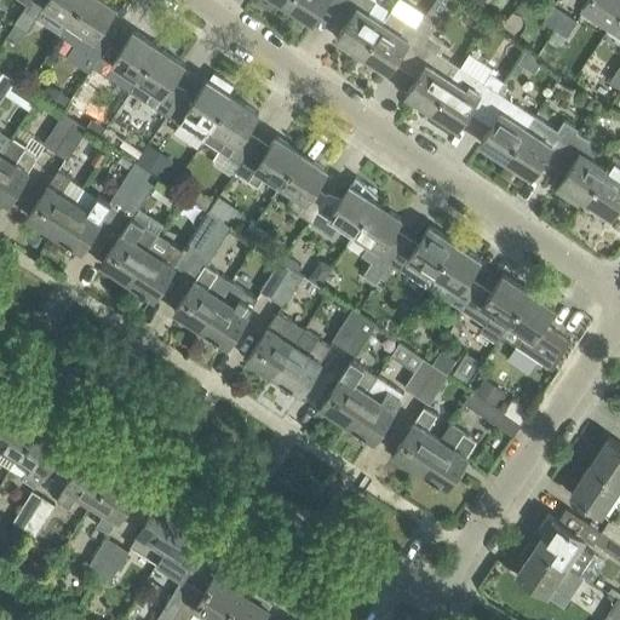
[(63,34),(70,22),(84,0),(29,0),(15,22),(29,32),(38,17),(63,34)]
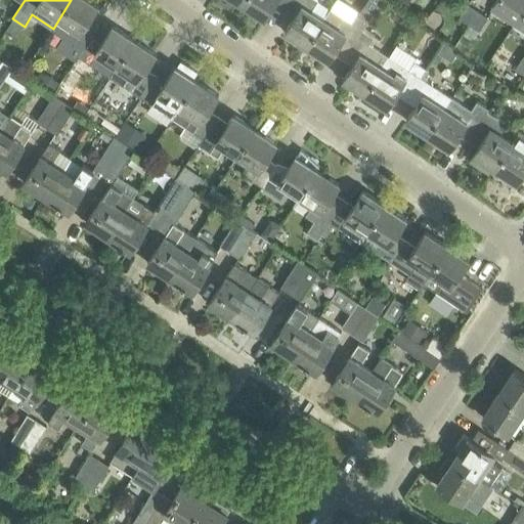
[(84,49),(96,30),(87,24),(98,6),(89,0),(71,0),(59,18),(53,29),(52,30),(62,37),(55,47),(76,60),(79,55),(83,48),(84,49)]
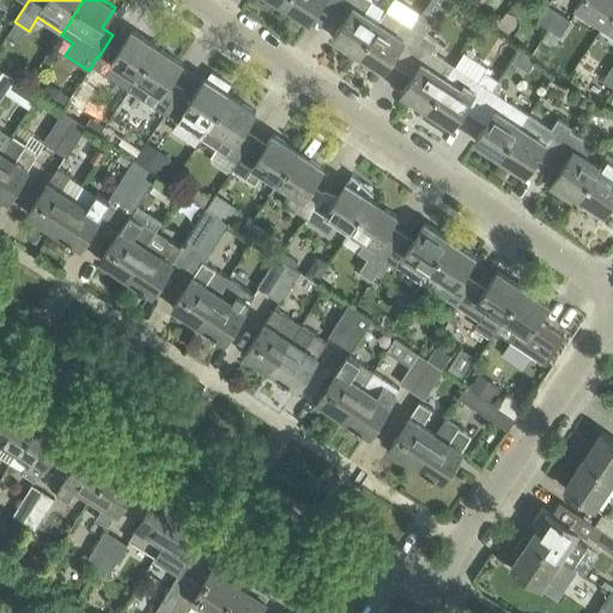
[(286,0),(284,4),(310,20),(323,0),(333,0),(338,4),(340,0),(286,0)]
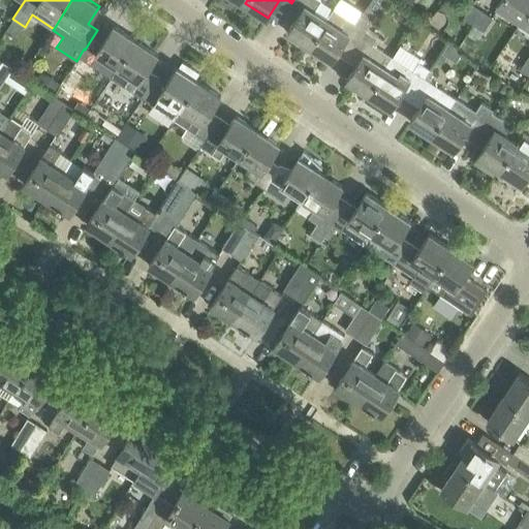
[(319,0),(293,0),(291,3),(289,6),(300,13),(288,31),(310,45),(334,9),(320,1),(319,0)]
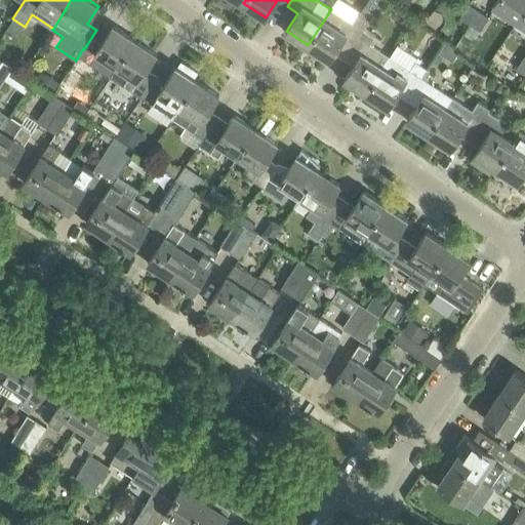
[(341,42),(350,47),(357,36),(359,36),(363,30),(369,21),(338,0),(336,0),(331,9),(308,45),(329,59),(341,42)]
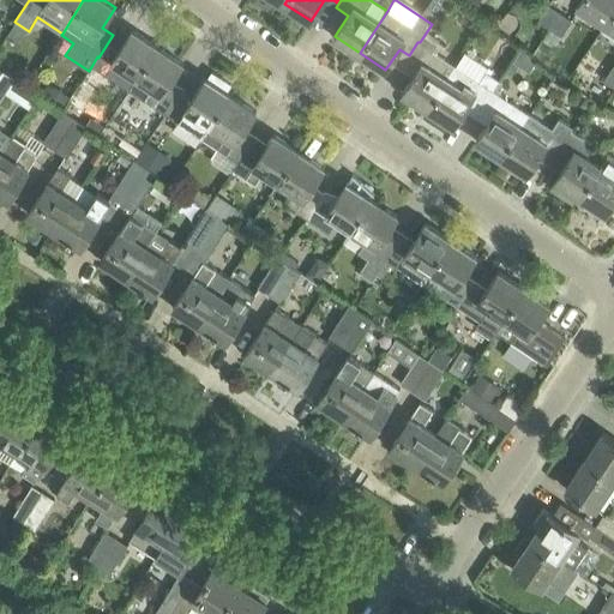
[(613,0),(581,0),(577,7),(605,24),(613,8),(613,0)]
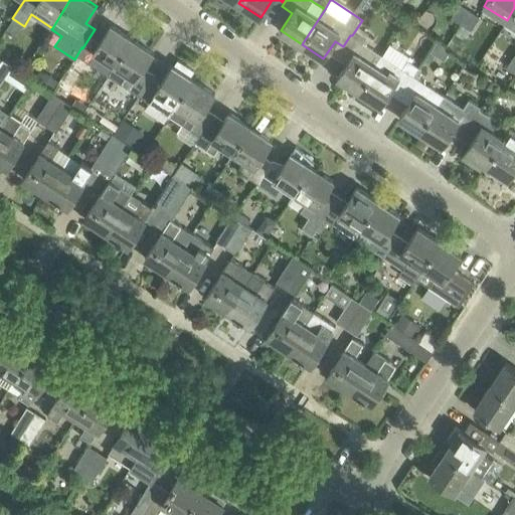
[(451,16),(461,23),(471,9),(461,2),(451,16)]
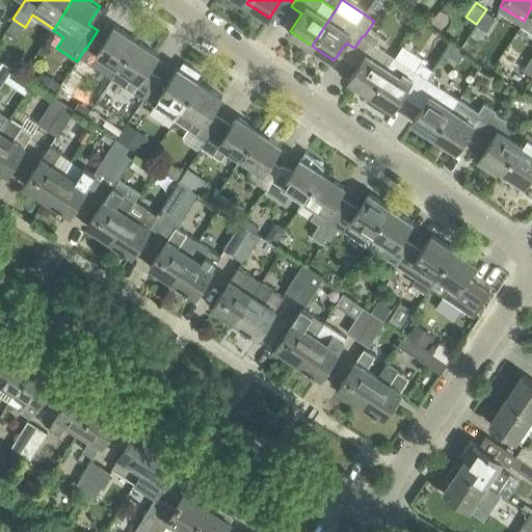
[(495,16),(486,9),(476,24),(485,30),(495,16)]
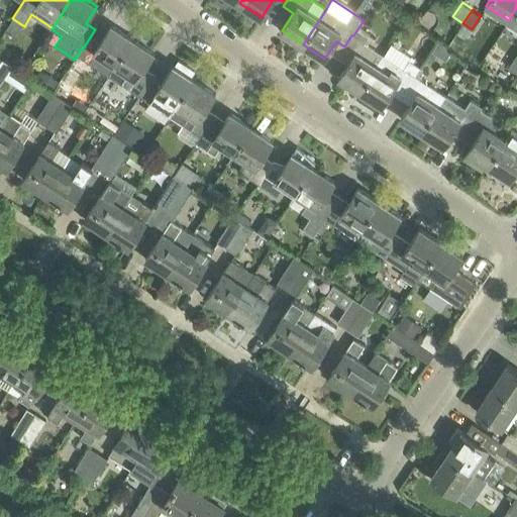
[(109,76),(116,66),(133,39),(111,25),(100,42),(91,36),(96,30),(95,29),(83,48),(82,47),(78,55),(97,67),(109,76)]
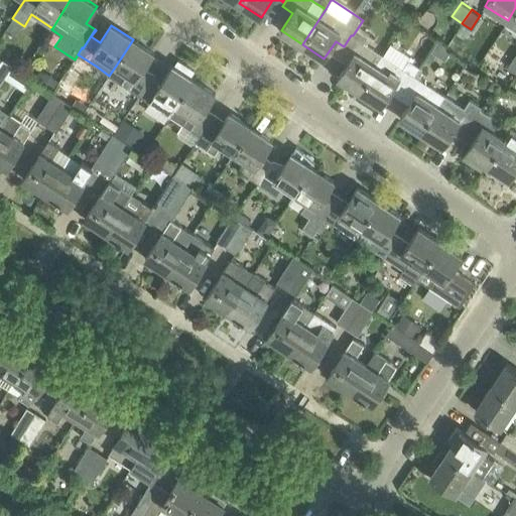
[(339,78),(360,92),(376,67),(382,55),(364,43),(368,36),(357,29),(353,35),(351,35),(344,46),(345,46),(340,53),(350,60),(339,78)]
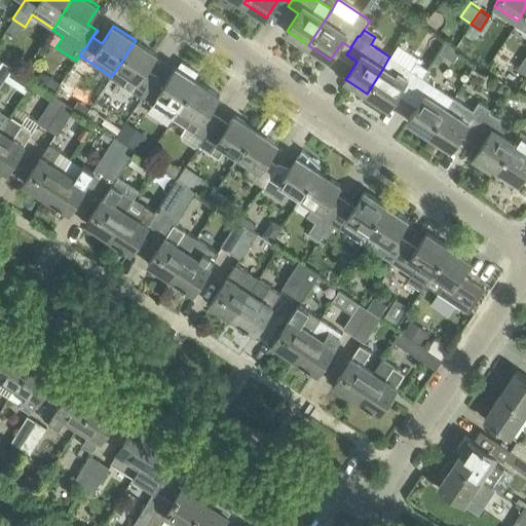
[(143,98),(155,78),(145,72),(157,54),(136,40),(118,67),(111,77),(123,85),(143,98)]
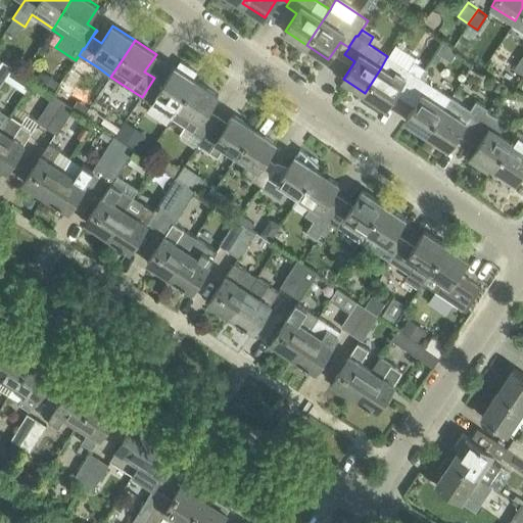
[(387,56),(381,67),(365,93),(386,107),(398,89),(408,95),(419,77),(425,66),(415,60),(418,56),(396,42),(387,56)]
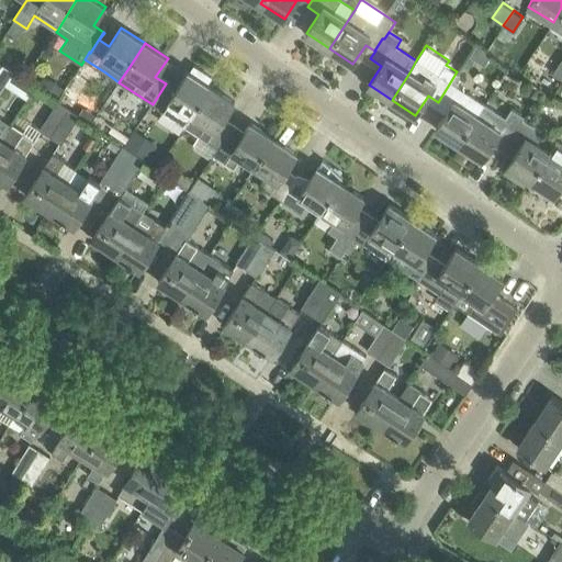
[(561,79),(561,57),(552,74),(561,79)]
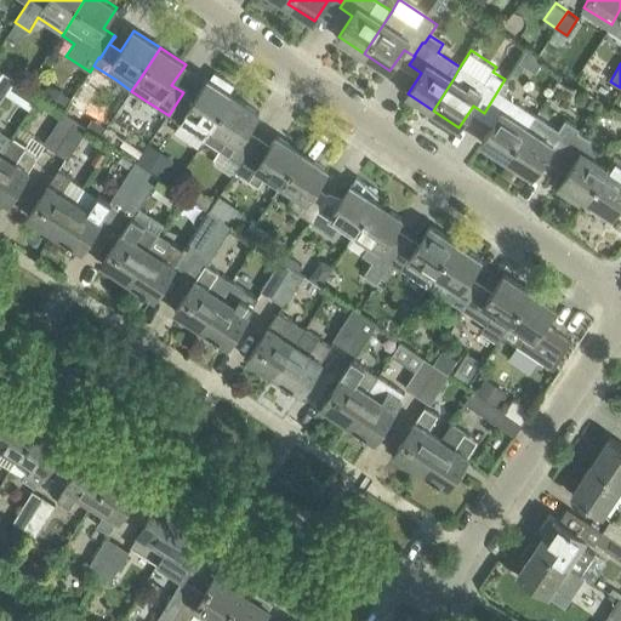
[(0,103),(16,80),(4,70),(0,75),(0,103)]
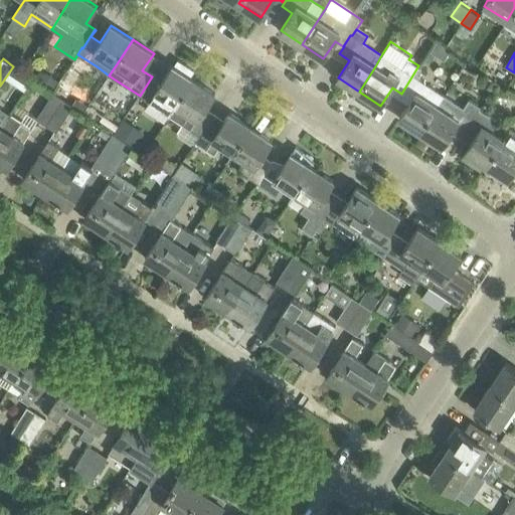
[(140,96),(170,116),(193,79),(190,76),(194,70),(178,60),(174,66),(173,65),(161,82),(152,76),(140,96)]
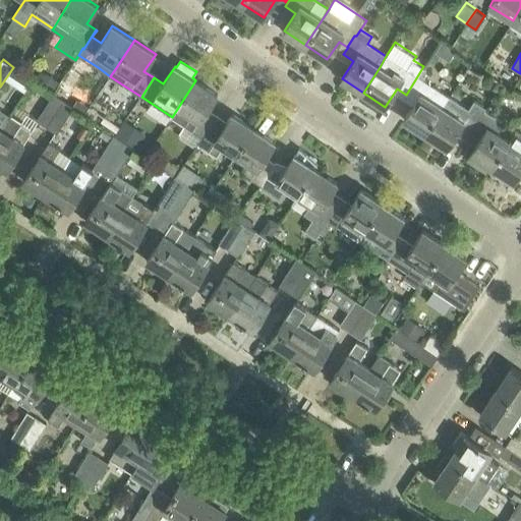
[(41,69),(34,80),(52,93),(59,81),(41,69)]
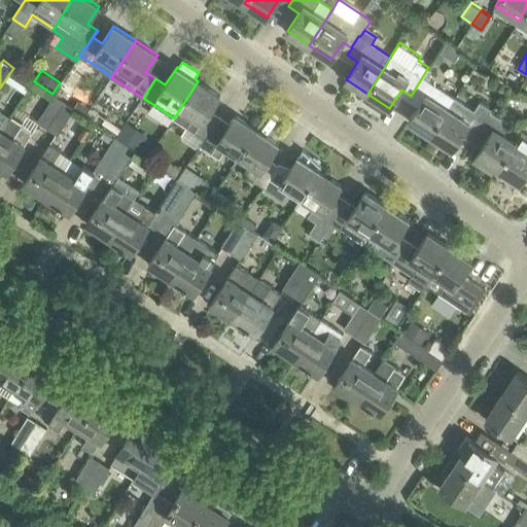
[(423,75),(411,96),(420,102),(409,120),(430,135),(455,97),(423,75)]
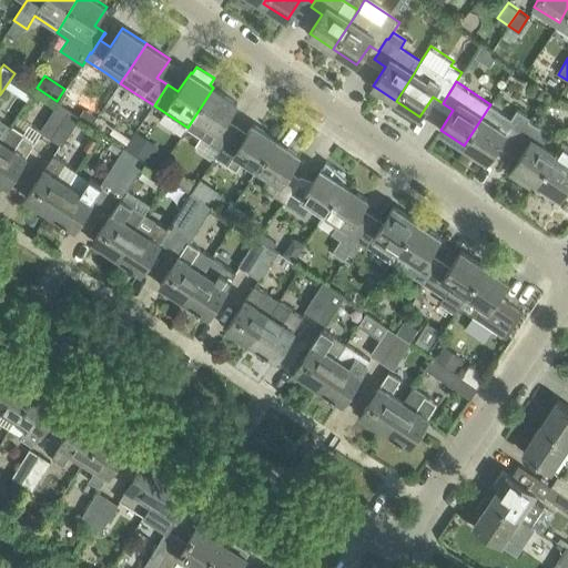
[(221,150),(234,130),(224,123),(237,103),(213,88),(188,128),(221,149),(221,150)]
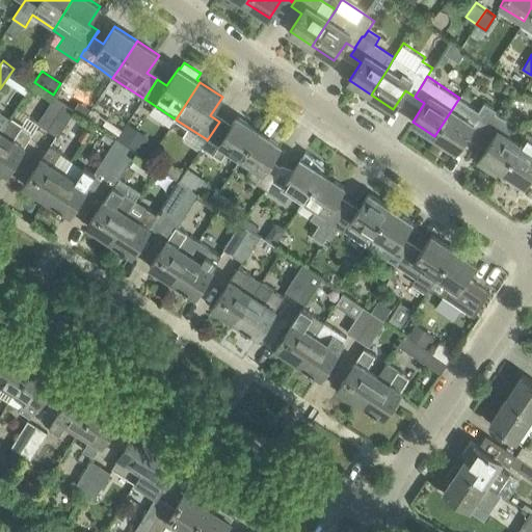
[(55,97),(37,123),(48,129),(64,103),(55,97)]
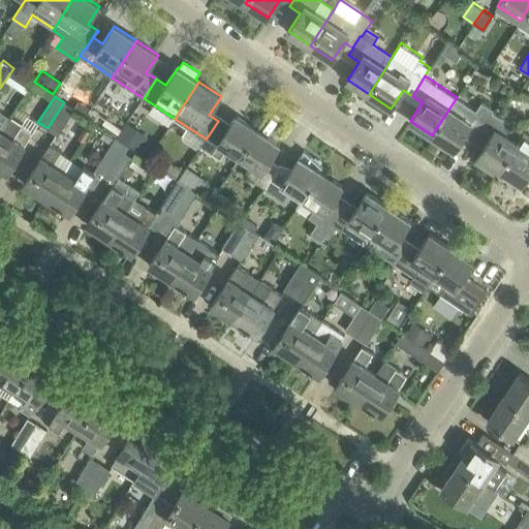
[(457,97),(448,110),(432,135),(455,150),(466,131),(475,137),(492,112),(494,109),(483,101),(476,110),(457,97)]
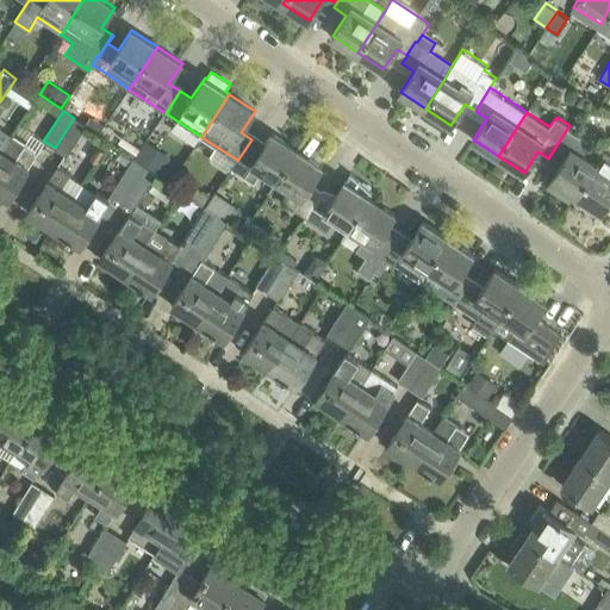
[(91,113),(83,124),(86,126),(99,135),(106,124),(91,113)]
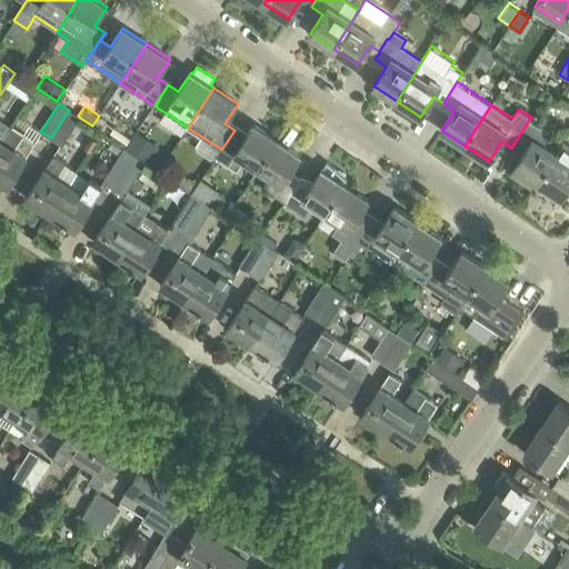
[(80,118),(78,116),(69,110),(51,138),(62,146),(80,118)]
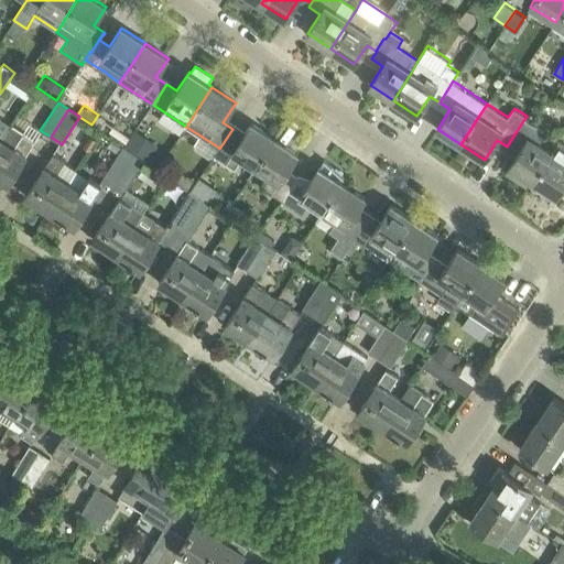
[(0,143),(2,140),(12,126),(0,117),(0,143)]
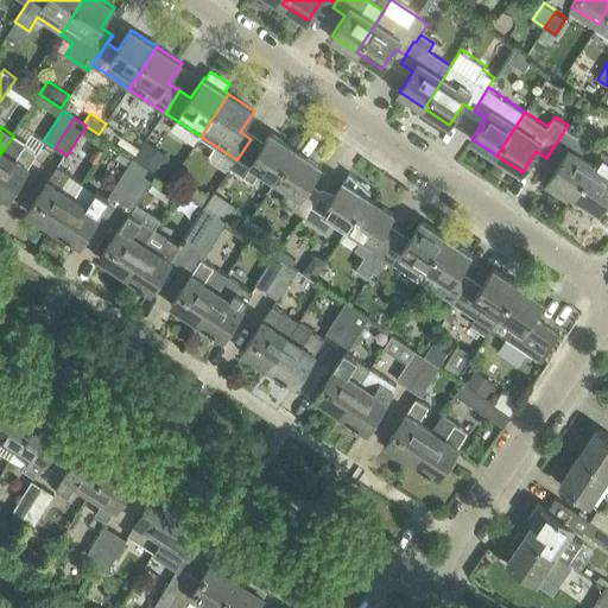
[(572,194),(576,195),(595,164),(581,154),(588,144),(565,128),(546,158),(548,159),(553,151),(563,158),(550,178),(550,179),(545,187),(568,201),(572,194)]
